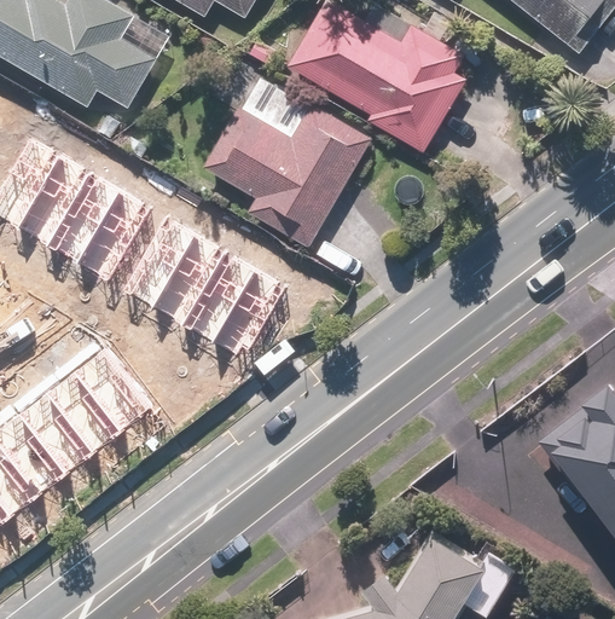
[(0,57),(88,108),(98,92),(127,109),(157,59),(122,39),(134,17),(104,0),(68,0),(65,6),(56,0),(0,0),(0,57)]
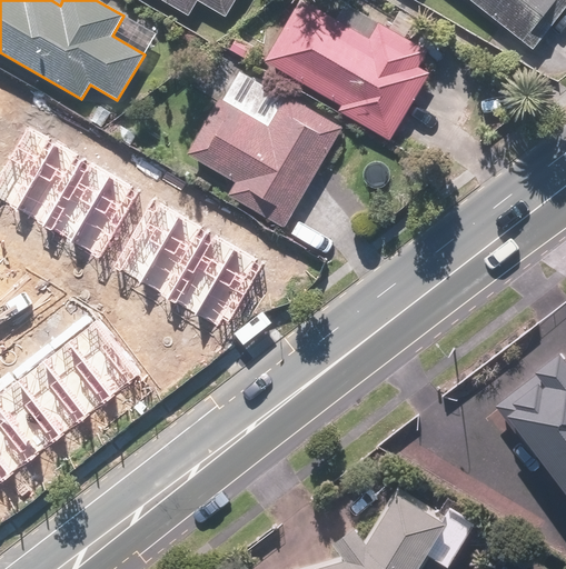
[(159,0),(189,17),(198,2),(226,18),(236,0),(159,0)]
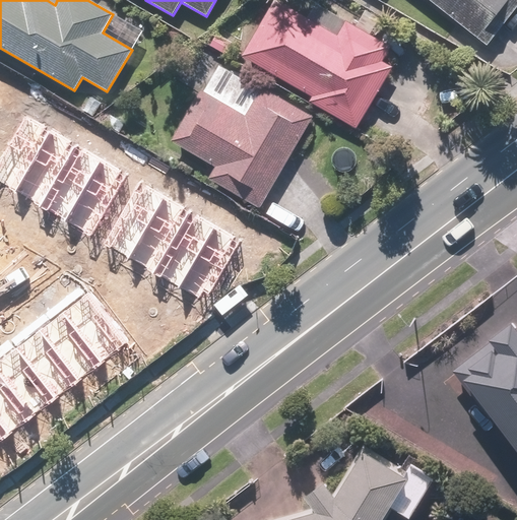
[(274,0),(242,57),(312,98),(309,103),(356,129),(392,68),(382,62),(391,47),(370,35),(379,18),(365,10),(356,26),(315,3),(307,18),(274,0)]
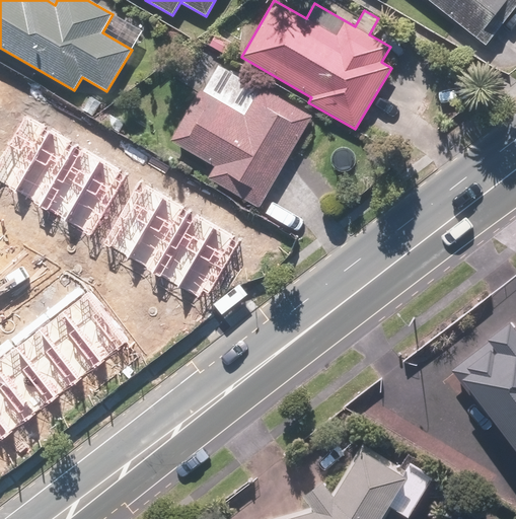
[(515,0),(435,0),(491,42),(515,6),(515,0)]
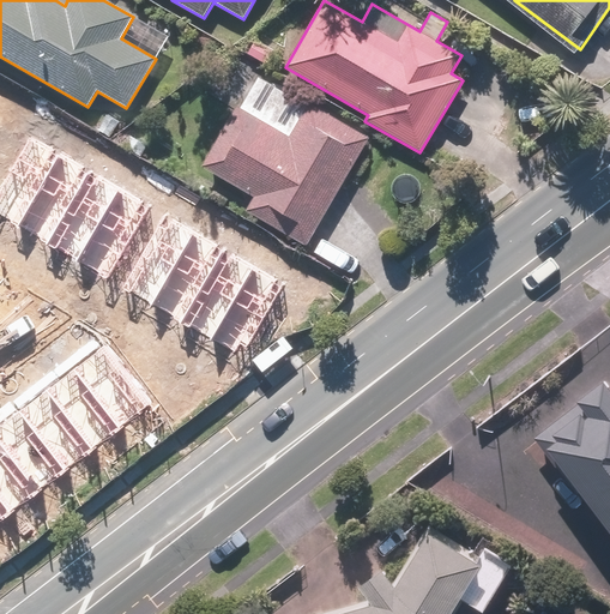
[(237,107),(201,167),(254,197),(246,211),(306,246),(369,138),(308,103),(307,106),(258,78),(240,109),(237,107)]
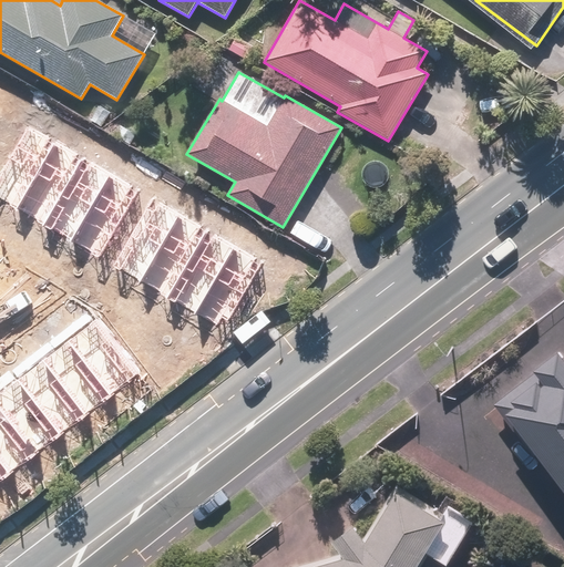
[(30,125),(0,176),(0,200),(222,329),(262,260),(30,125)]
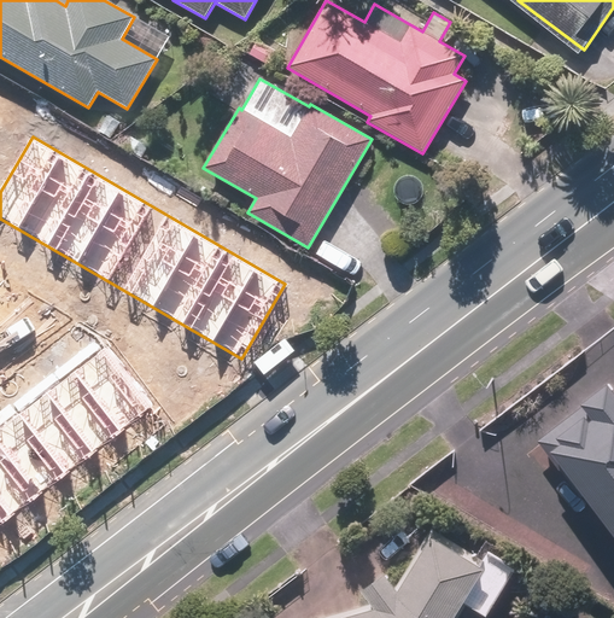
[(103,353),(0,432),(0,524),(147,408),(103,353)]
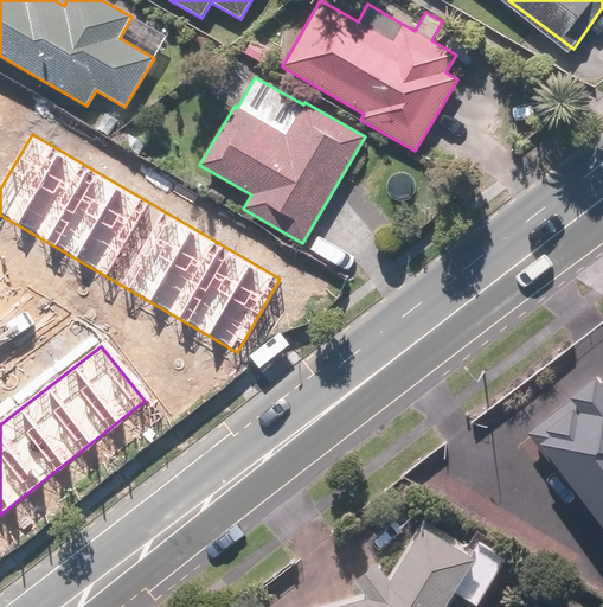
[(602,376),(601,374),(527,430),(571,489),(576,484),(602,518),(602,376)]
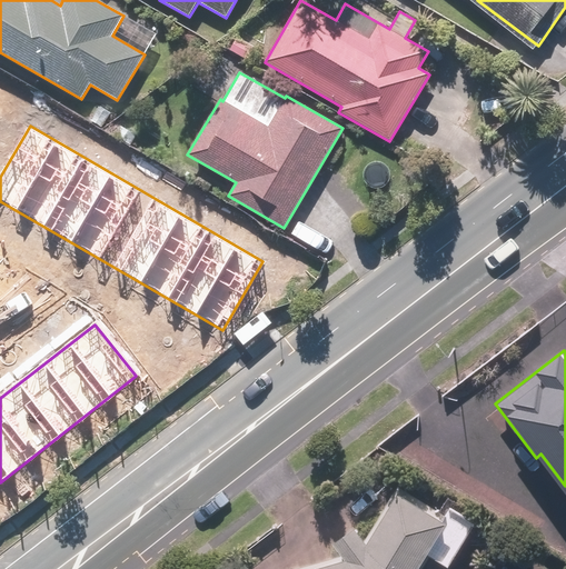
[(446,505),(439,516),(396,489),(347,553),(288,568),(287,568),(417,568),(420,566),(429,552),(446,562),(472,520),(446,505)]
